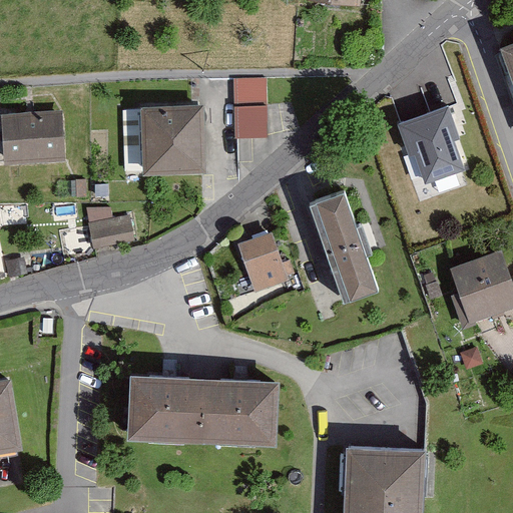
[(234,78),(235,138),(269,137),(267,77),(234,78)]
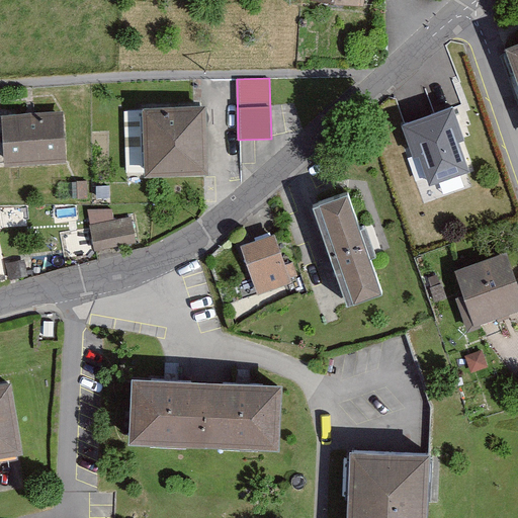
[(211,102),(150,104),(152,168),(213,165),(211,102)]
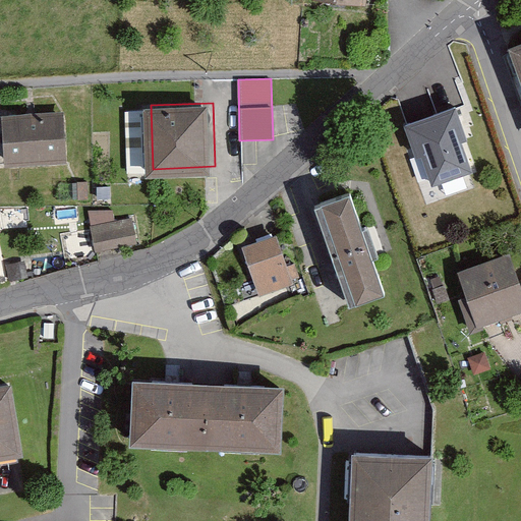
[(421,157),(431,186),(471,172),(461,142),(467,140),(455,107),(404,125),(416,159),(421,157)]
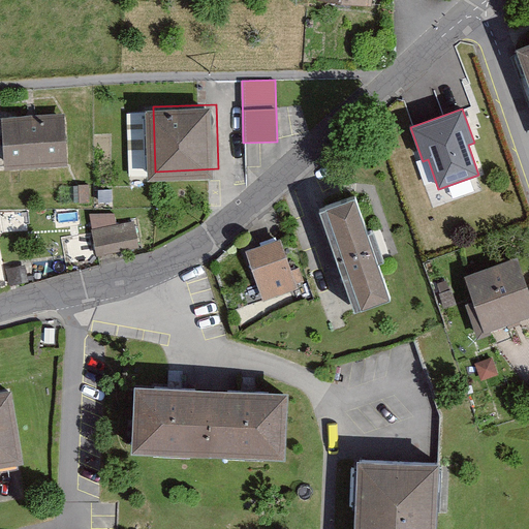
[(1,117),(4,169),(69,165),(66,113),(1,117)]
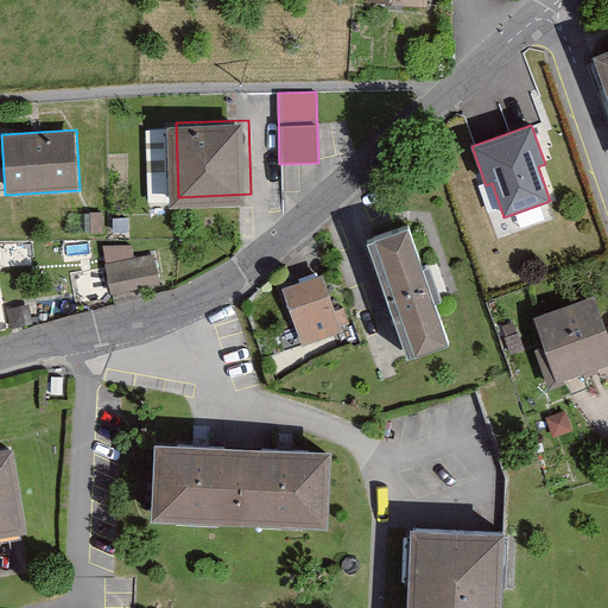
[(409,226),(368,240),(410,356),(450,342),(409,226)]
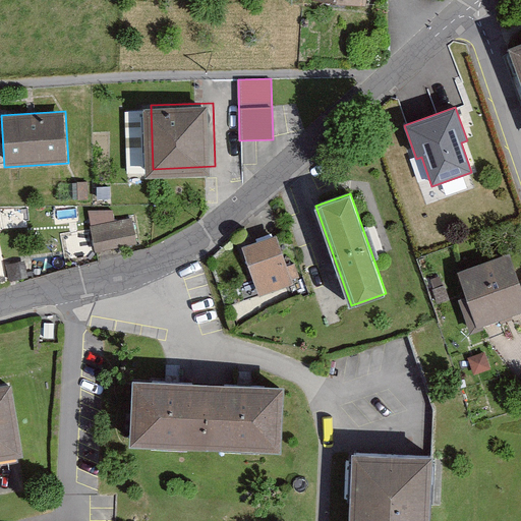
[(89,210),(95,252),(137,244),(133,218),(115,221),(114,210),(89,210)]
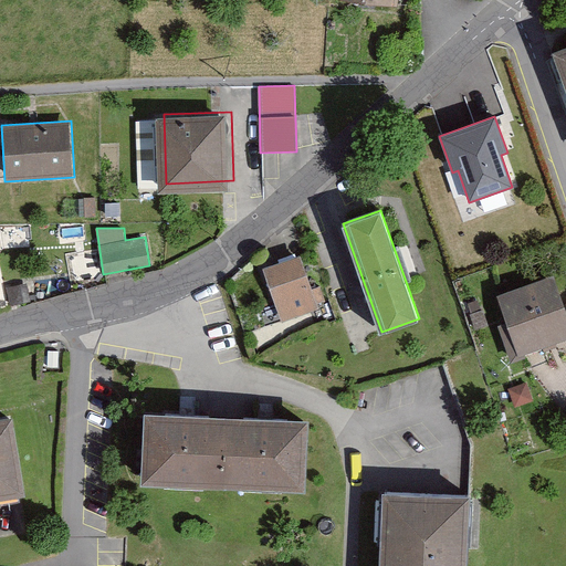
[(301,255),(263,269),(283,322),(320,308),(301,255)]
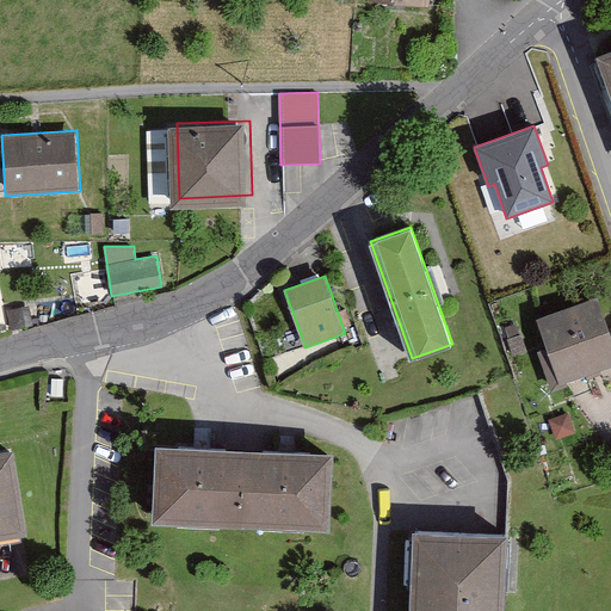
[(610,316),(604,296),(551,315),(572,372),(610,358),(610,316)]
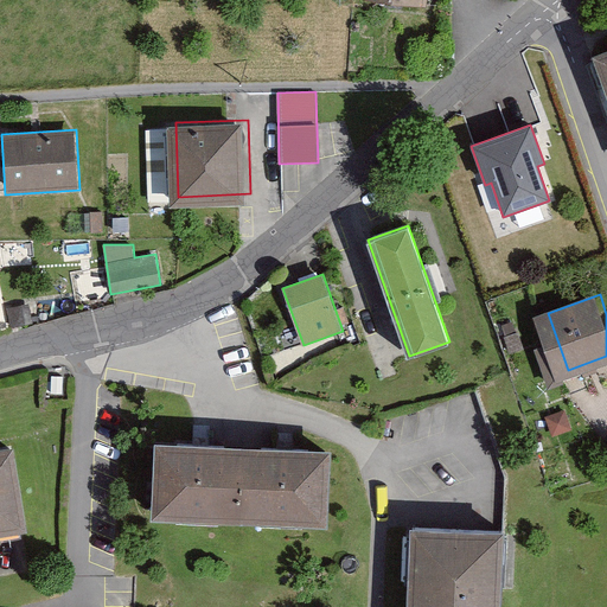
[(330,452),(158,443),(154,516),(326,524),(330,452)]
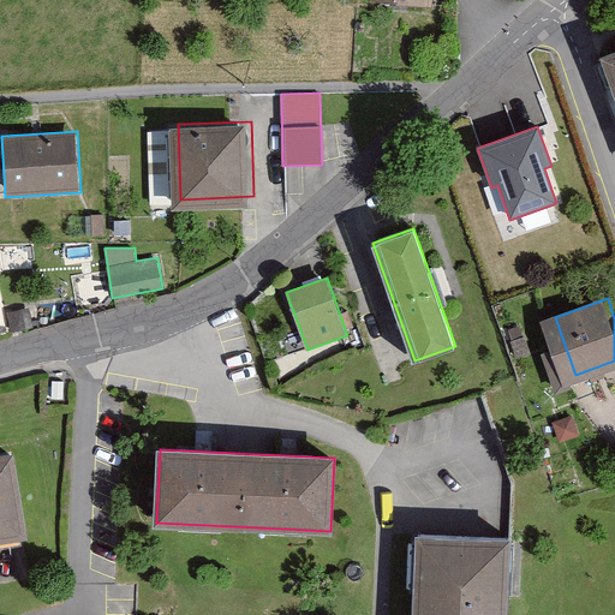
[(13,453),(0,454),(0,537),(27,532),(13,453)]
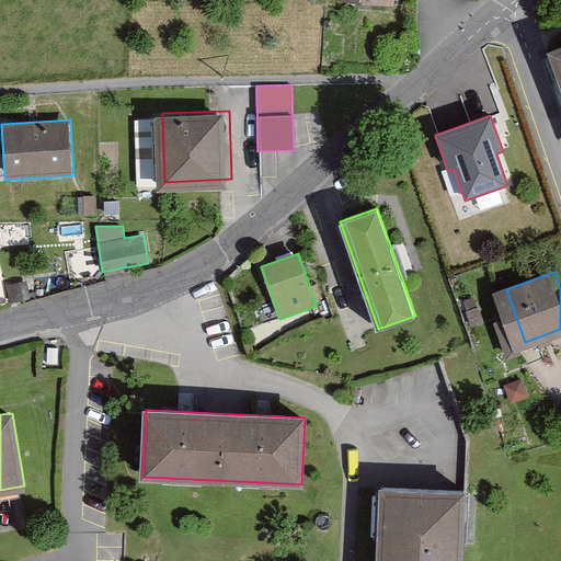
[(461,560),(465,493),(379,489),(376,560),(461,560)]
